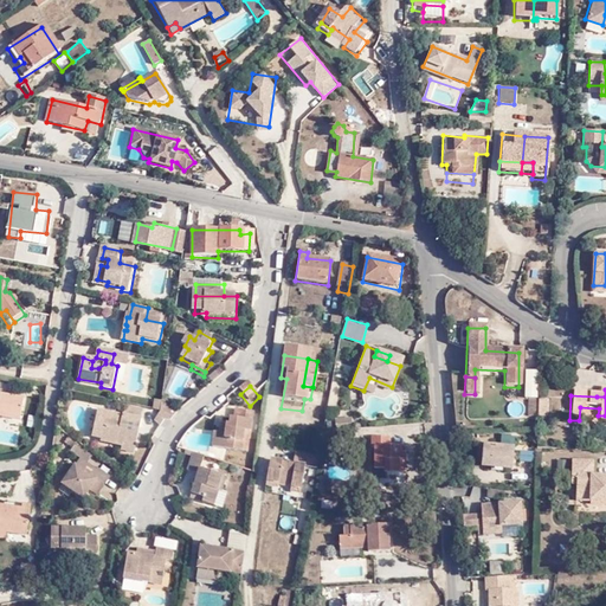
[(0,419),(18,424),(23,403),(0,398),(0,419)]
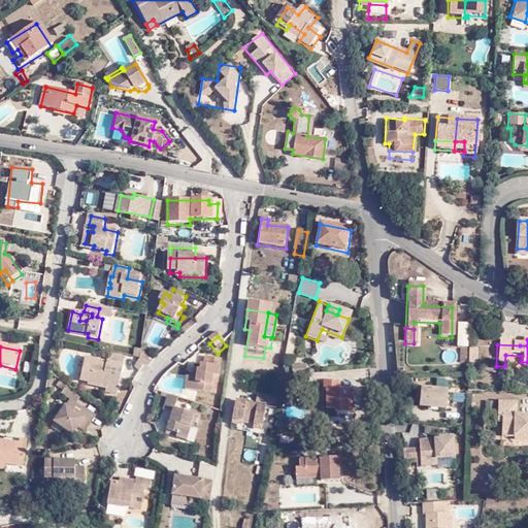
[(475,365),(475,350),(467,350),(467,365),(475,365)]
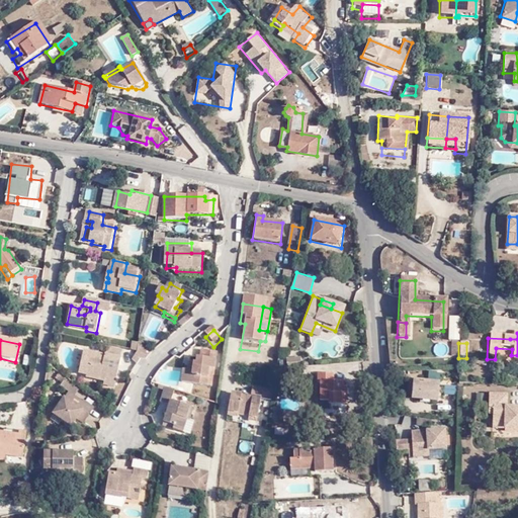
[(148,360),(156,353),(137,345),(137,349),(136,351),(138,353),(148,360)]
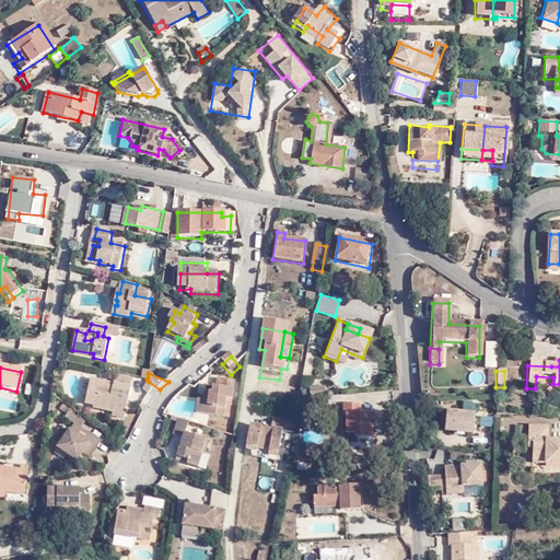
[(115,386),(132,389),(133,381),(117,377),(115,386)]
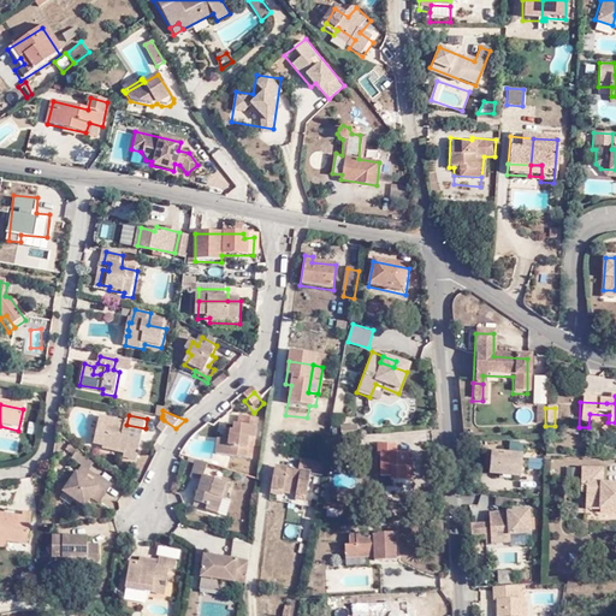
[(229,445),(224,445),(217,445),(215,460),(252,463),(256,421),(240,419),(238,430),(235,428),(234,434),(230,434),(229,445)]
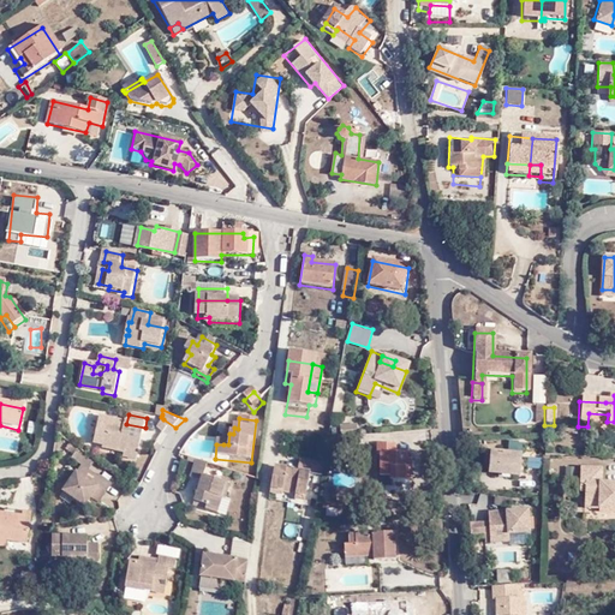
[(174,430),(175,428),(163,419),(157,428),(165,434),(169,428),(174,430)]
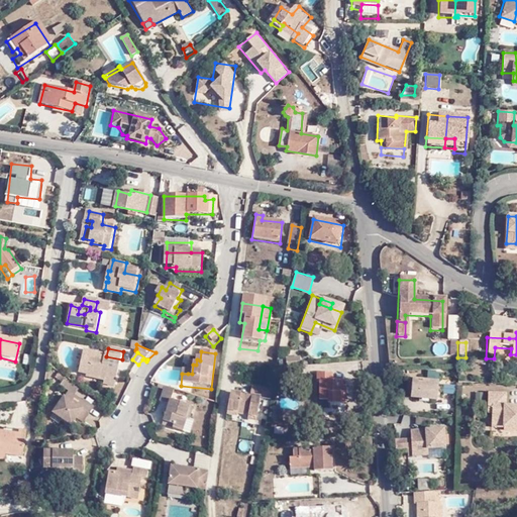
[(106,380),(117,382),(122,359),(106,356),(106,357),(83,353),(78,374),(86,377),(86,379),(105,384),(106,380)]
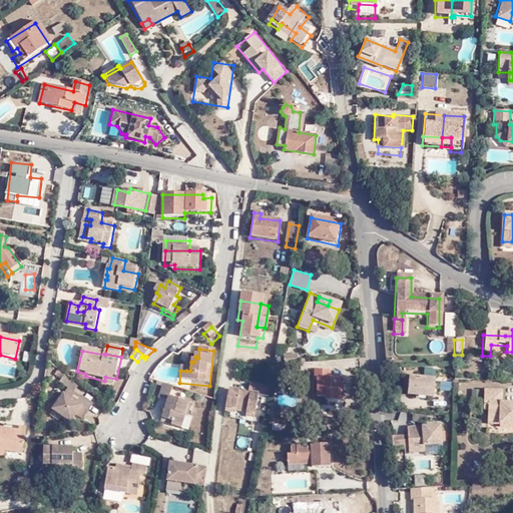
[(60,387),(67,377),(59,372),(53,382),(60,387)]
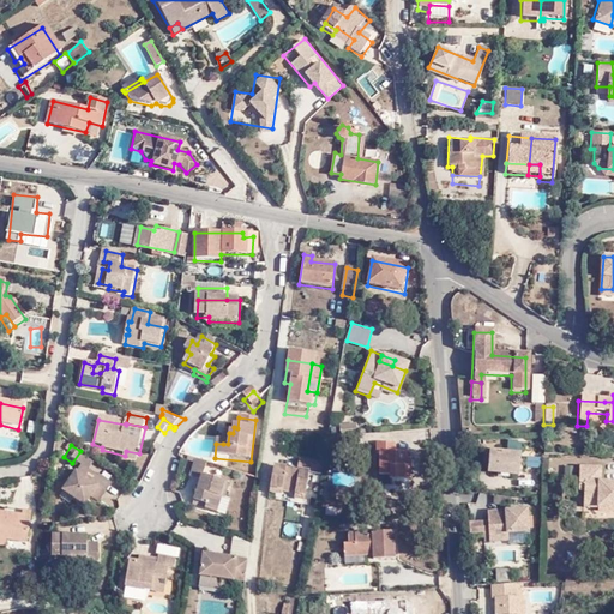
[(410,483),(410,471),(403,470),(403,463),(403,457),(391,456),(392,446),(374,446),(373,456),(378,457),(377,479),(390,479),(390,483),(410,483)]
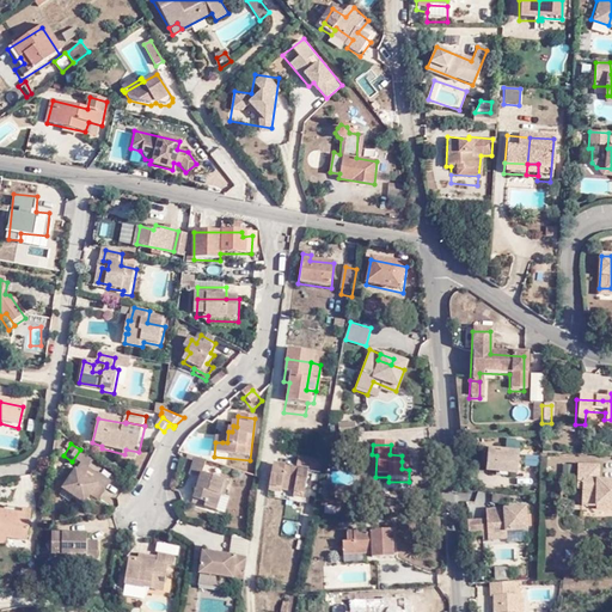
[(519,452),(490,448),(487,470),(516,473),(519,452)]
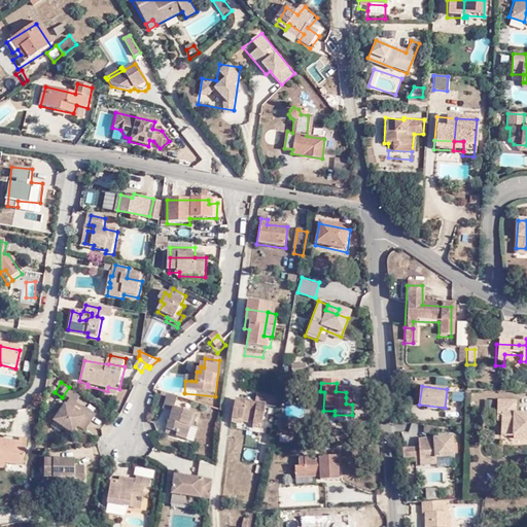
[(74,405),(80,395),(69,387),(62,397),(68,401),(68,400),(74,405)]
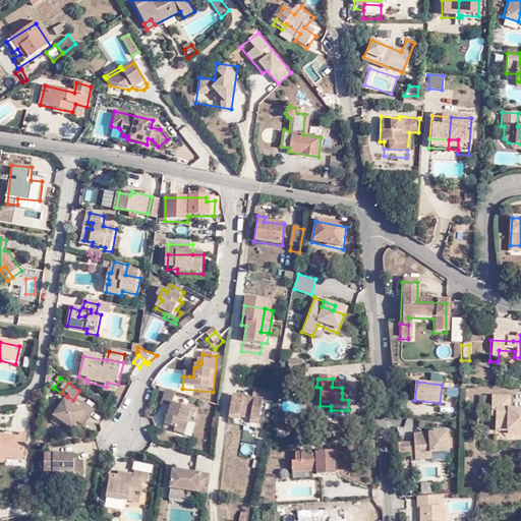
[(117,392),(118,385),(107,383),(106,387),(105,389),(117,392)]
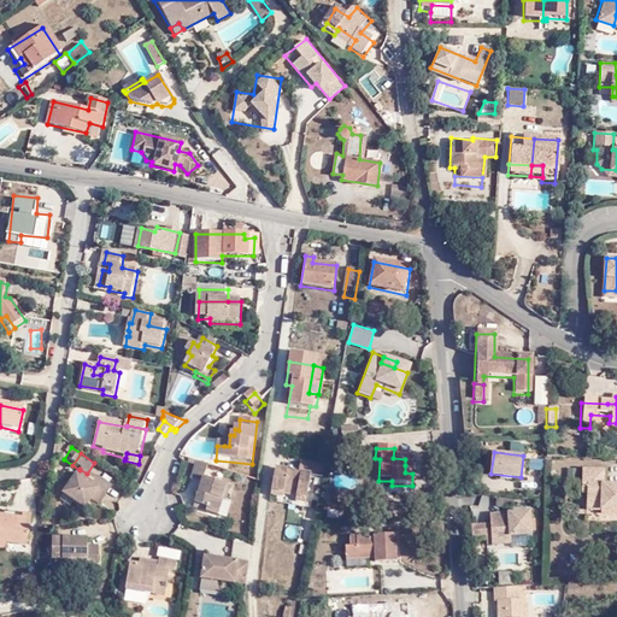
[(310,475),(321,477),(323,464),(298,459),(295,471),(286,470),(272,468),(268,495),(280,497),(281,494),(293,497),(293,500),(304,503),(310,475)]
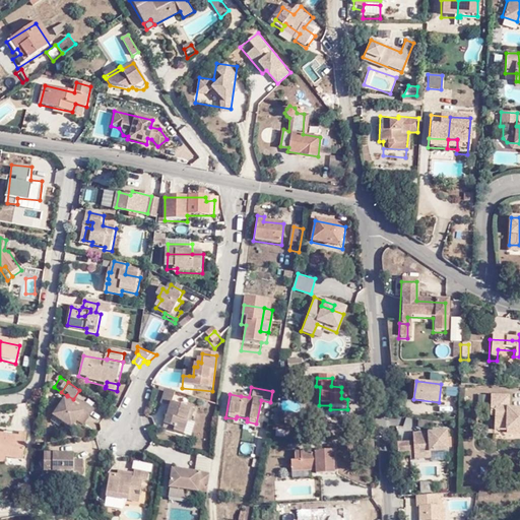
[(173,407),(175,395),(165,392),(159,408),(169,410),(164,428),(174,431),(173,436),(184,439),(188,426),(190,427),(194,413),(173,407)]
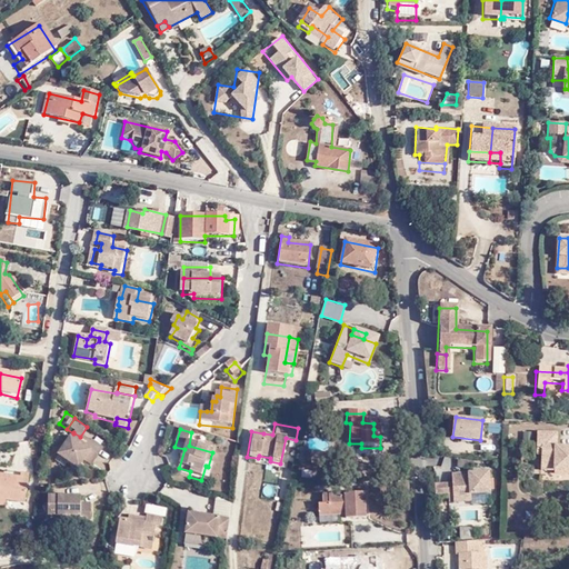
[(82,450),(88,443),(80,437),(73,432),(73,433),(56,458),(76,471),(82,461),(87,455),(82,450)]
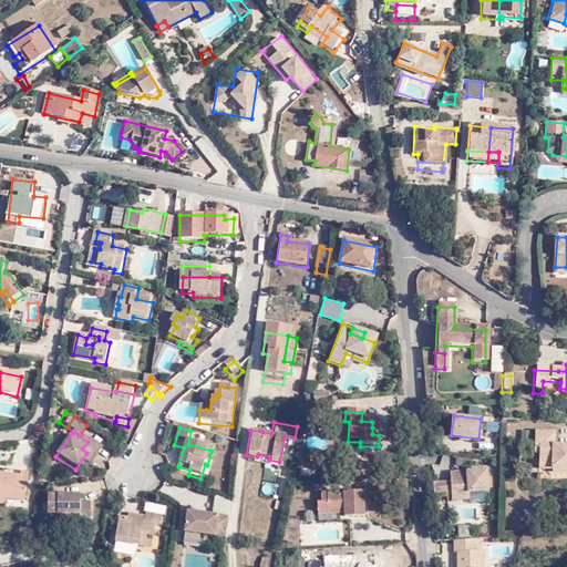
[(549,463),(550,471),(550,474),(566,474),(566,446),(552,446),(553,434),(534,433),(533,454),(537,454),(537,462),(549,463)]
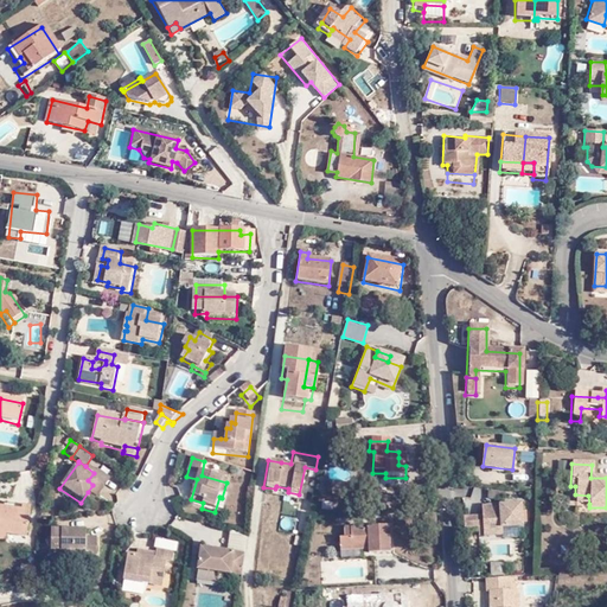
[(107,483),(94,473),(88,480),(93,485),(88,492),(96,498),(107,483)]
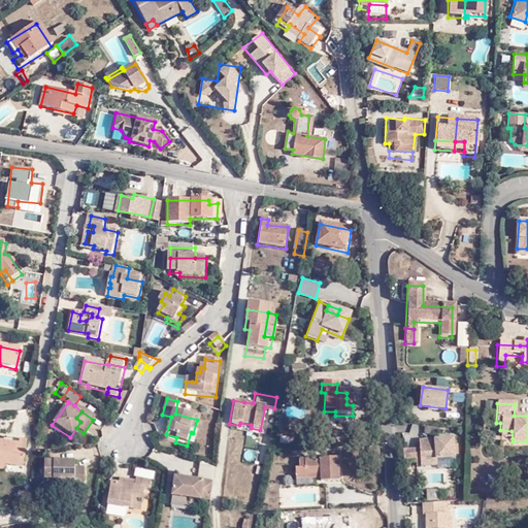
[(457,435),(420,435),(421,466),(439,465),(439,457),(457,457),(457,435)]
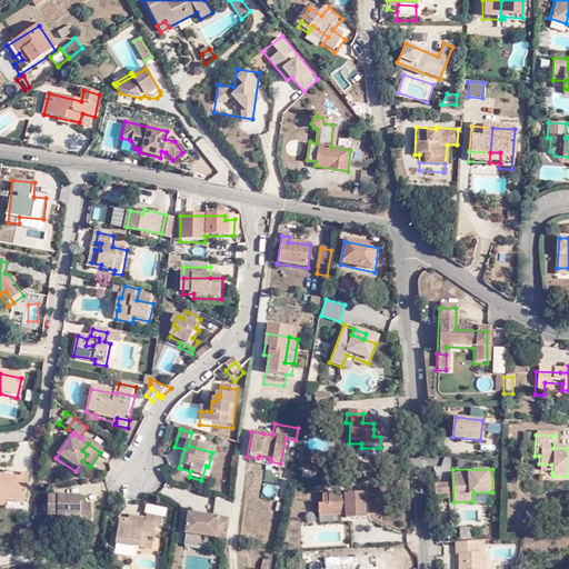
[(0,501),(6,502),(22,506),(27,476),(20,475),(18,479),(0,476),(0,501)]
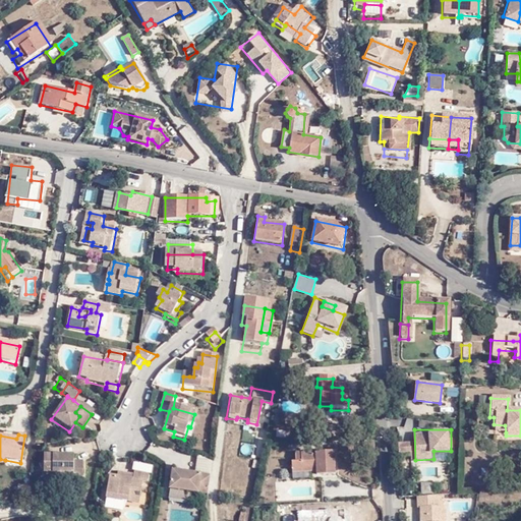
[(369,443),(360,443),(360,461),(369,461),(369,443)]
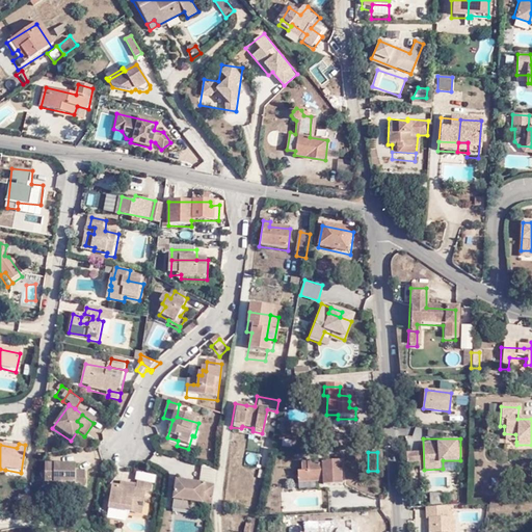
[(247,453),(246,463),(257,464),(258,454),(247,453)]
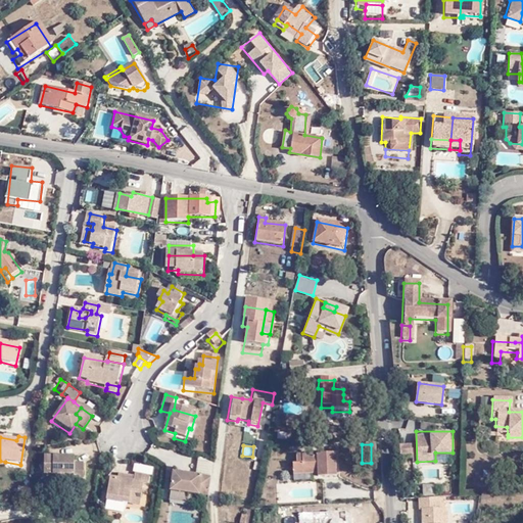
[(412,446),(397,445),(397,456),(412,455),(412,446)]
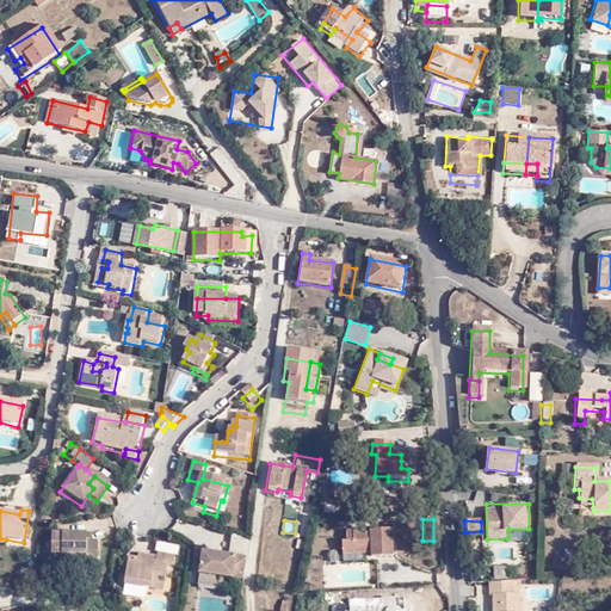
[(392,562),(387,536),(355,539),(356,549),(339,551),(341,565),(370,561),(371,565),(392,562)]
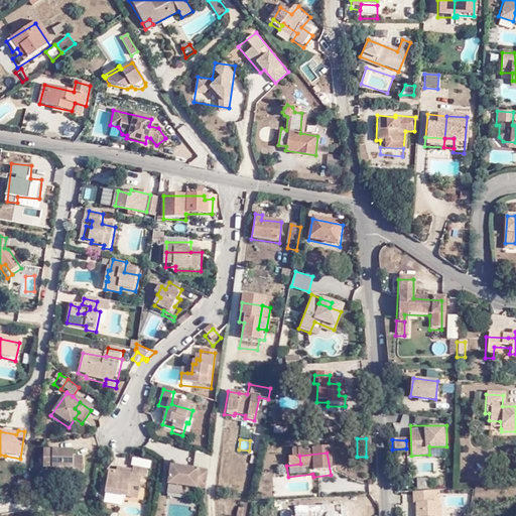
[(194,474),(210,476),(212,459),(198,454),(194,474)]
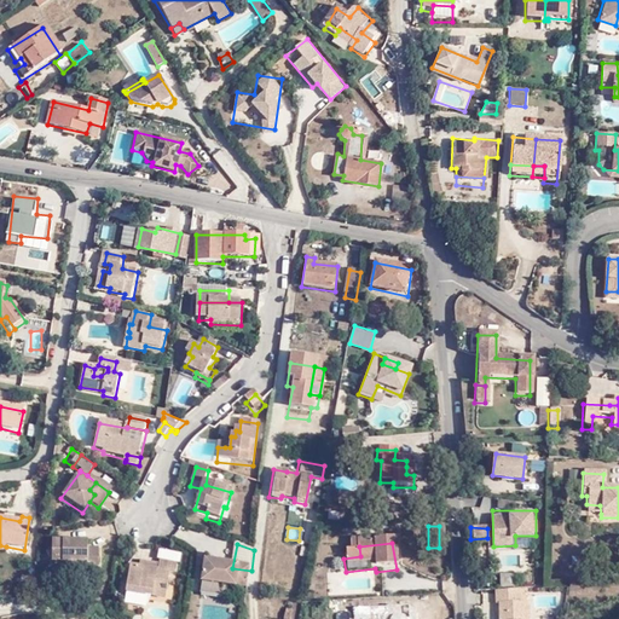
[(85,567),(85,576),(96,576),(96,555),(85,555),(85,547),(48,545),(48,567),(85,567)]
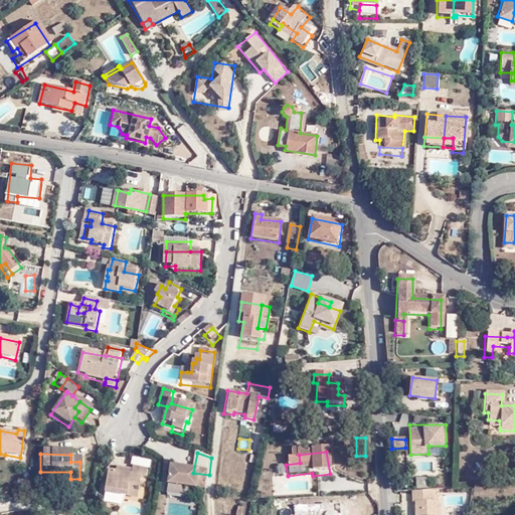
[(134,470),(145,472),(147,464),(133,462),(134,470)]
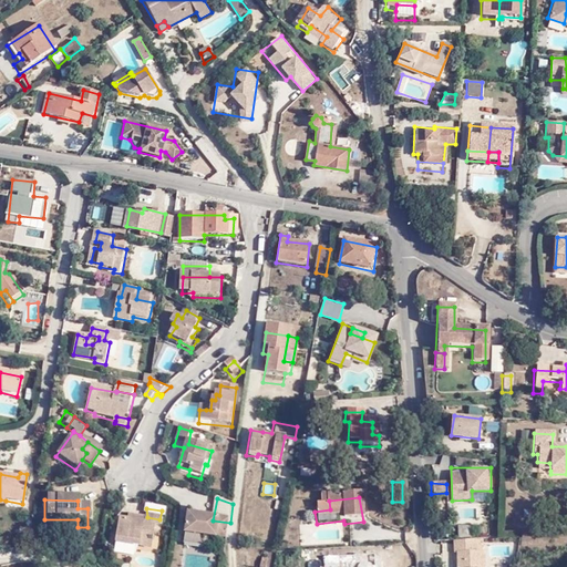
[(152,528),(158,529),(160,519),(147,517),(144,517),(143,521),(142,526),(125,524),(115,522),(112,547),(134,550),(148,553),(151,538),(152,528)]
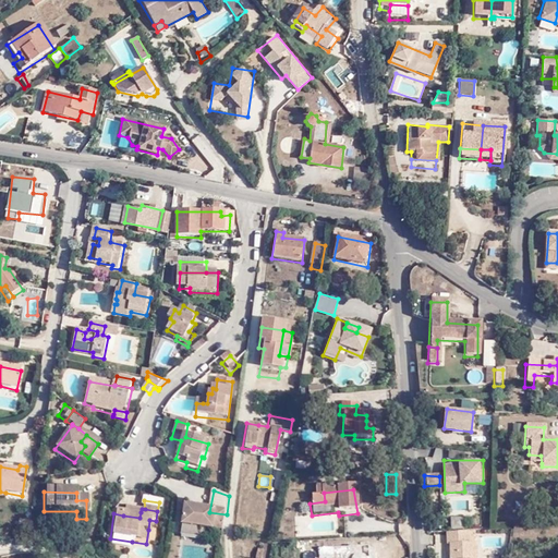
[(201,531),(223,534),(227,514),(209,512),(185,509),(183,529),(201,531)]
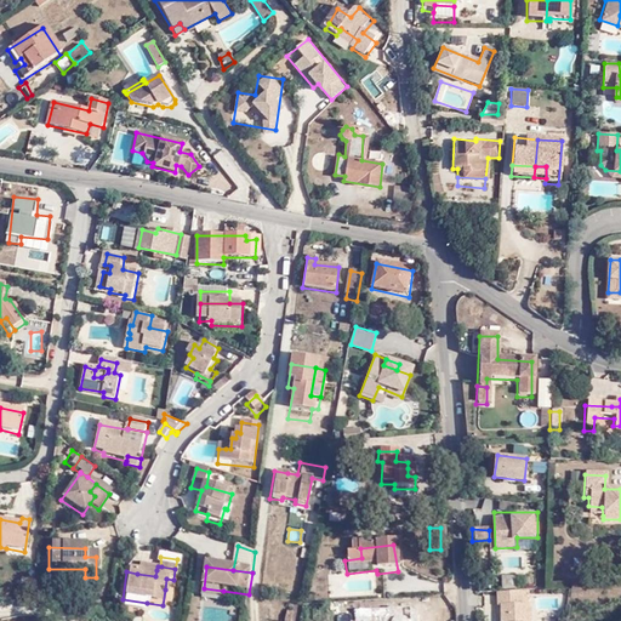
[(518,587),(518,574),(502,574),(502,587),(518,587)]
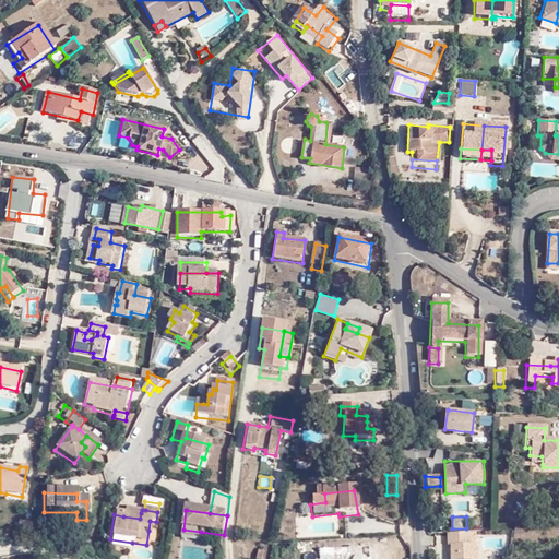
[(18,526),(16,535),(28,535),(30,527),(18,526)]
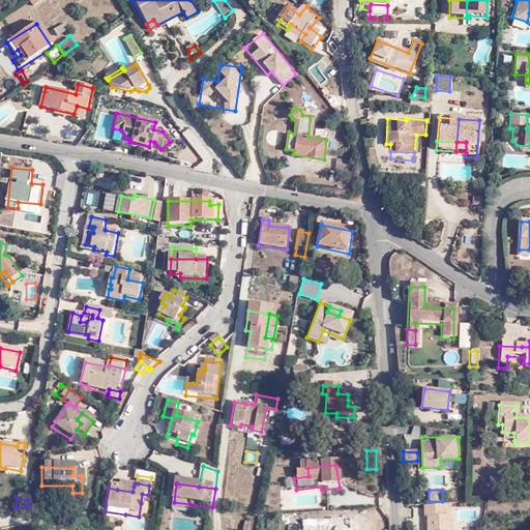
[(189,514),(190,504),(174,502),(172,513),(189,514)]
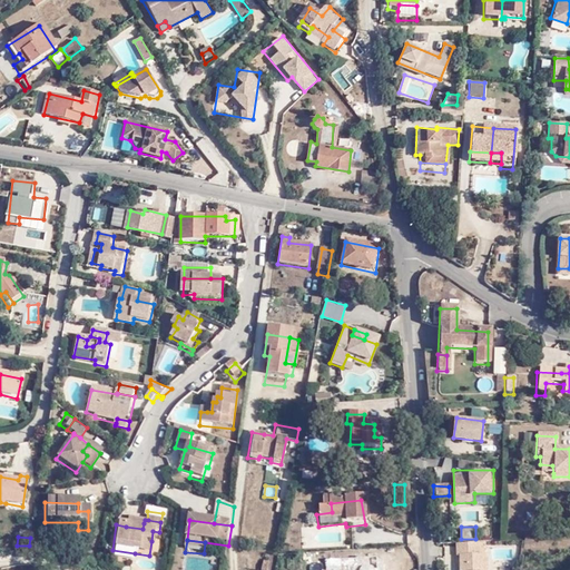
[(478,554),(477,542),(454,543),(454,556),(460,556),(459,569),(483,569),(483,554),(478,554)]
